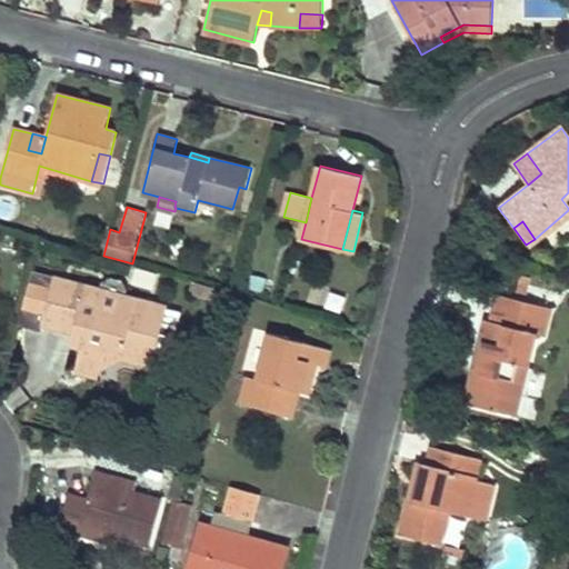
[(468,251),(466,259),(481,262),(482,255),(468,251)]
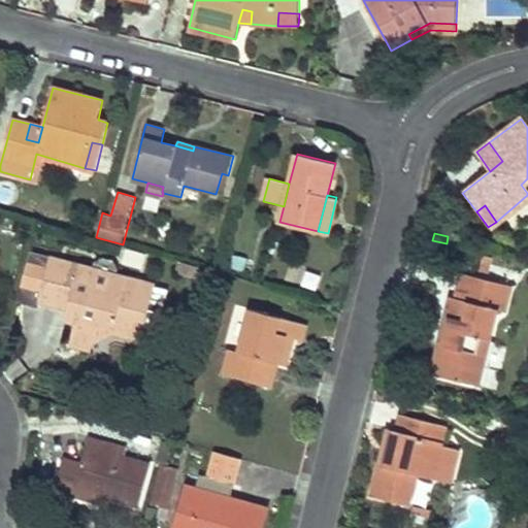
[(77,319),(72,336),(93,341),(96,327),(150,341),(158,311),(149,309),(156,284),(117,274),(119,267),(114,260),(103,257),(96,261),(94,267),(65,260),(62,269),(48,265),(40,297),(70,305),(79,308),(77,319)]
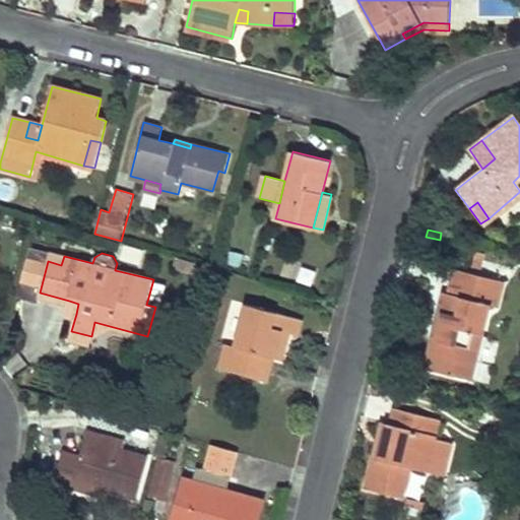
[(50,253),(48,261),(61,265),(64,256),(50,253)]
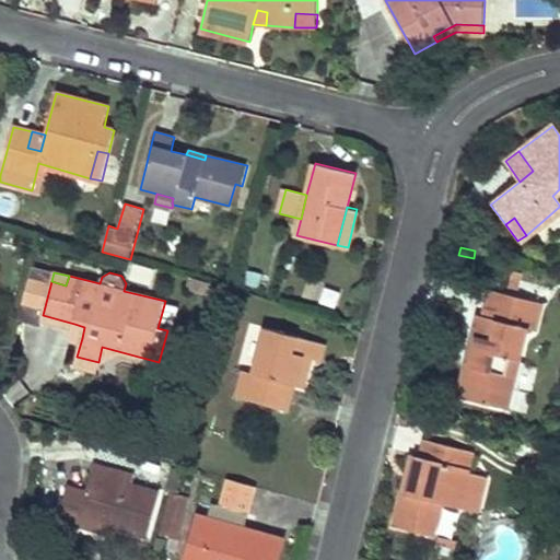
[(465,364),(457,396),(504,408),(525,328),(534,330),(540,304),(490,291),(482,316),(477,315),(471,337),(474,337),(467,365),(465,364)]
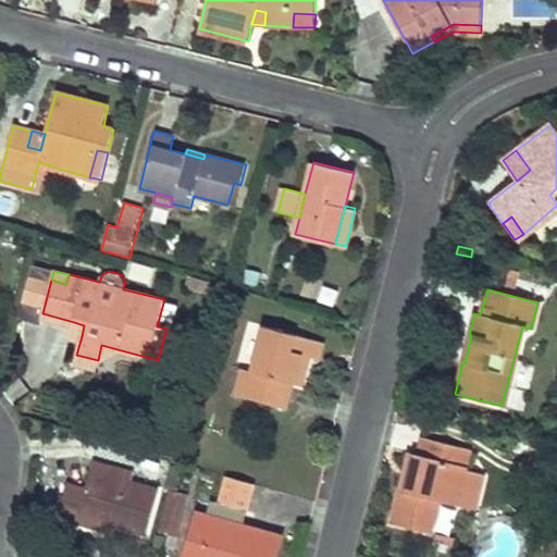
[(74,322),(71,333),(82,336),(84,325),(74,322)]
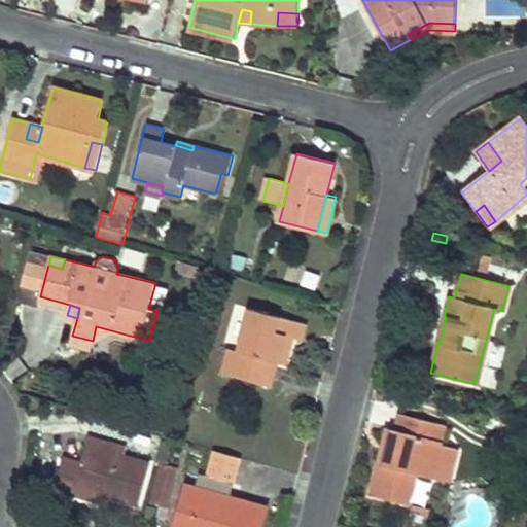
[(270,386),(276,362),(284,336),(291,338),(301,340),(305,322),(250,308),(239,350),(229,348),(222,374),(270,386)]
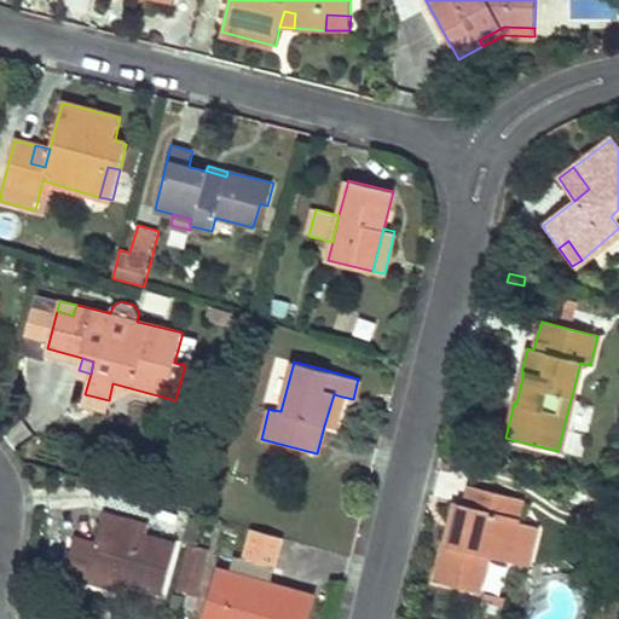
[(85,394),(82,403),(106,410),(109,400),(85,394)]
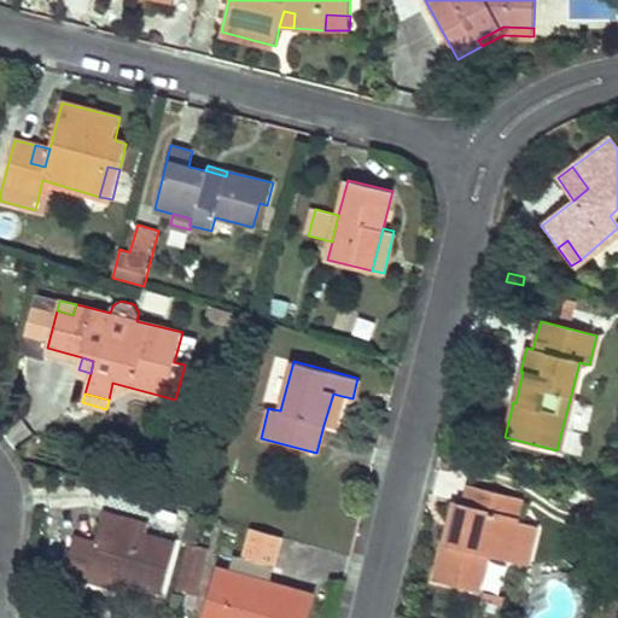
[(333,394),(324,425),(333,427),(342,396),(333,394)]
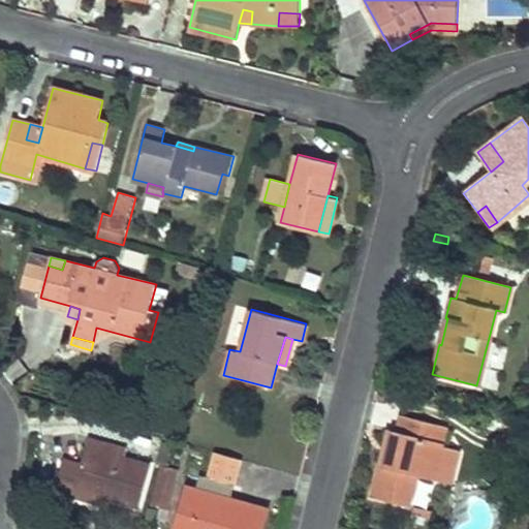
[(384,465),(380,464),(373,496),(409,505),(417,474),(432,478),(440,447),(445,427),(401,415),(397,432),(393,431),(384,465)]
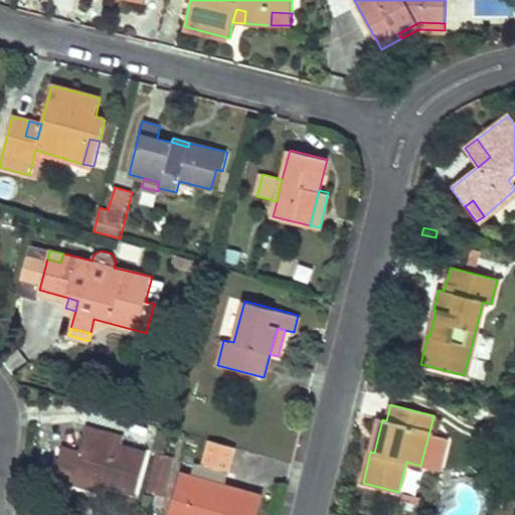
[(378,418),(370,452),(374,453),(382,419),(378,418)]
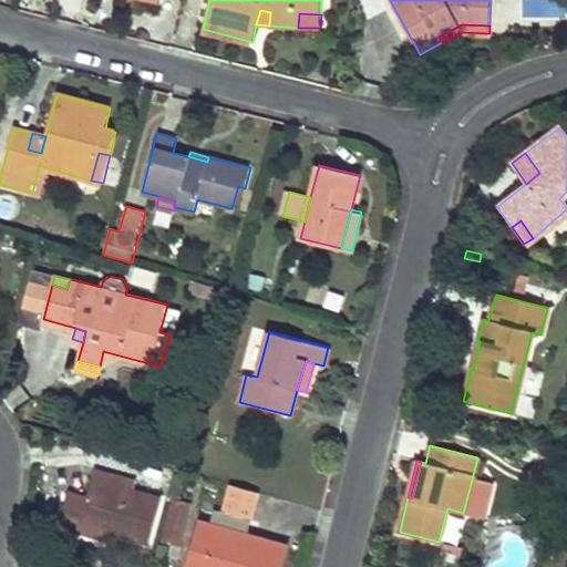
[(58,526),(78,532),(81,524),(116,534),(148,542),(161,500),(91,480),(85,498),(68,494),(58,526)]
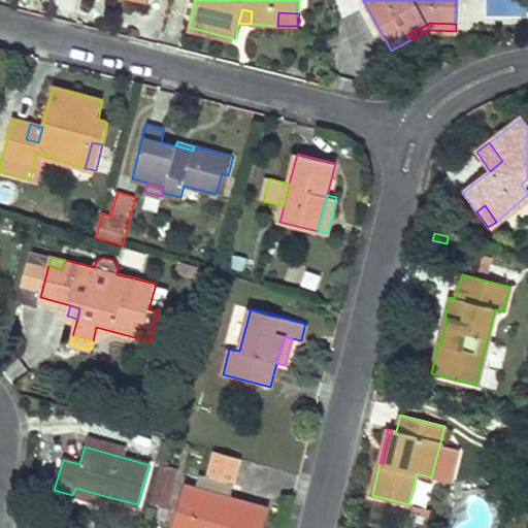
[(439,447),(431,477),(452,483),(459,452),(439,447)]
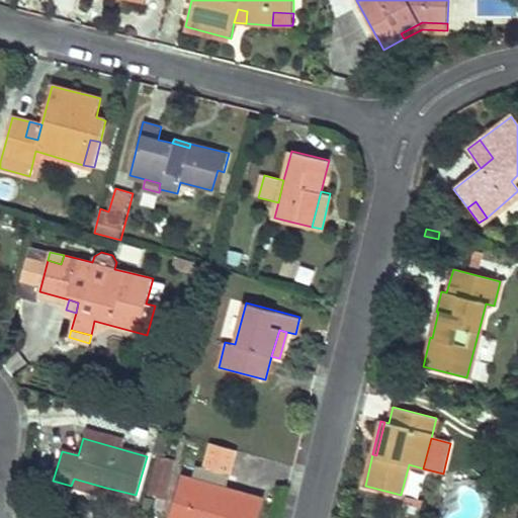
[(234,450),(208,443),(201,469),(227,476),(234,450)]
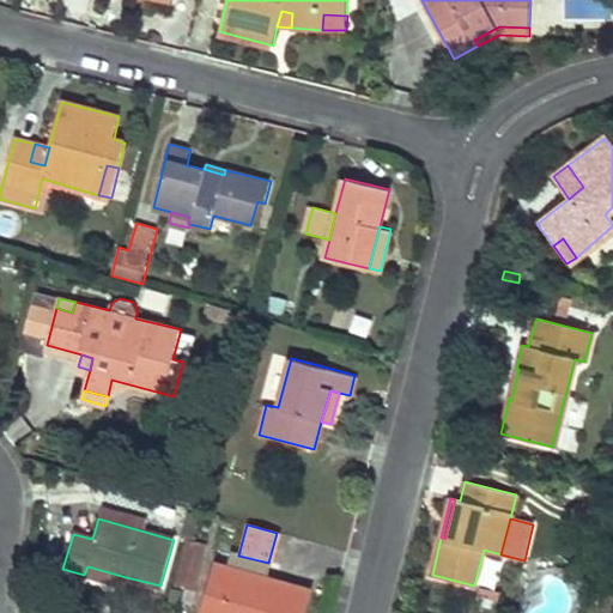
[(201,593),(205,545),(181,542),(177,590),(201,593)]
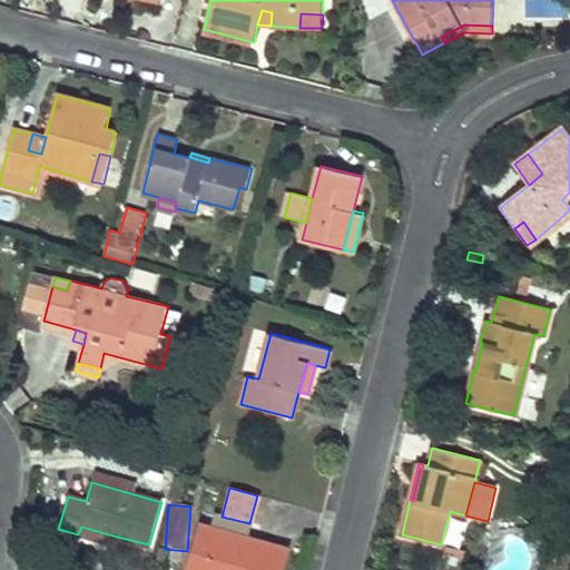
[(281,569),(287,548),(202,526),(189,569),(281,569)]
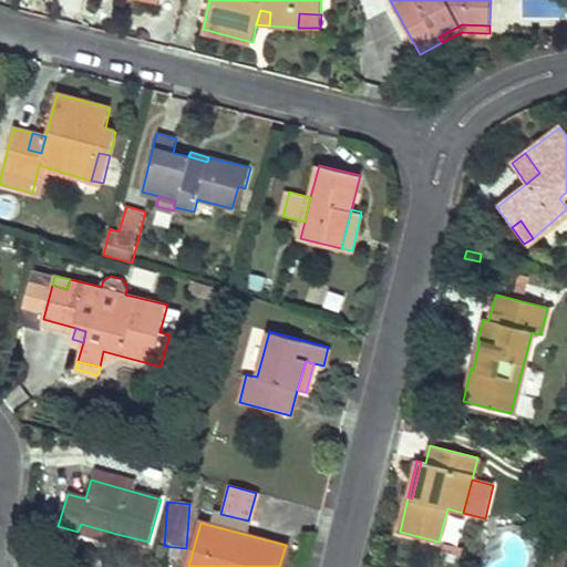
[(81,524),(78,532),(114,542),(116,534),(81,524)]
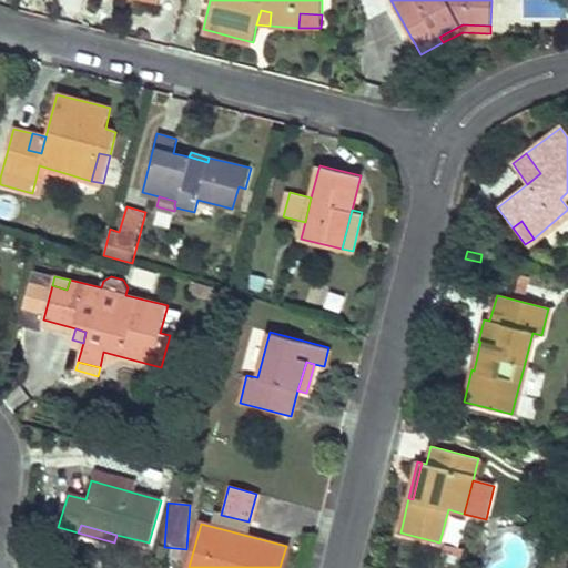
[(460,556),(463,549),(447,544),(445,551),(460,556)]
